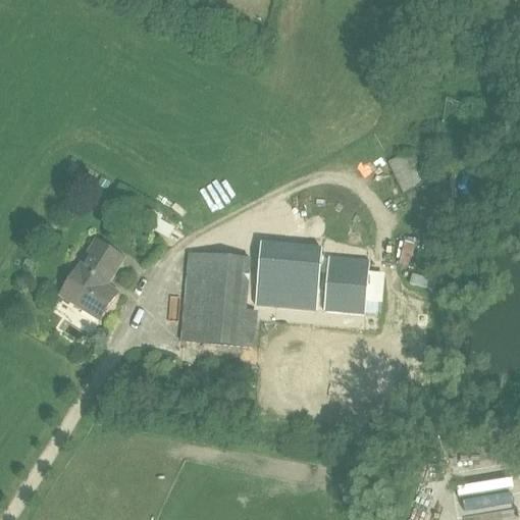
[(386,160),(401,190),(420,179),(412,162),(416,160),(410,148),(386,160)]
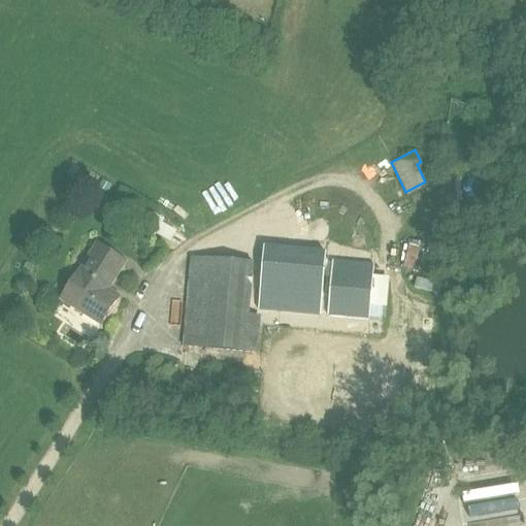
[(102,178),(98,185),(106,190),(110,184),(102,178)]
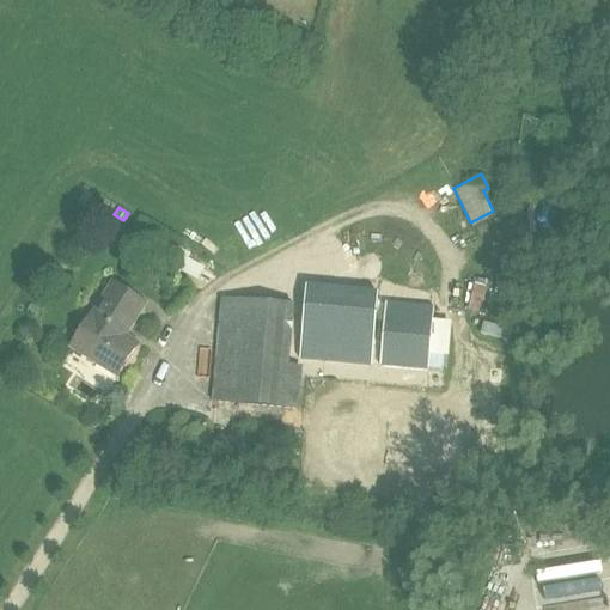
[(123,333),(144,300),(110,279),(110,280),(90,311),(89,311),(68,343),(115,373),(135,341),(123,333)]
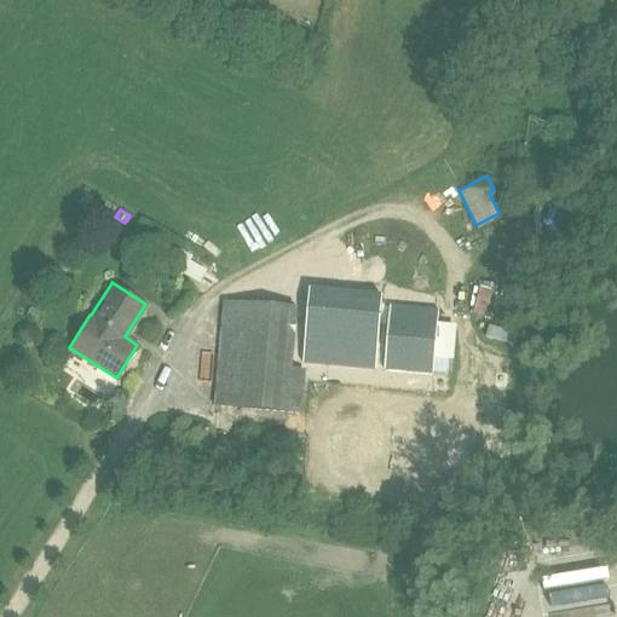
[(309,289),(301,362),(374,368),(380,295),(309,289)]
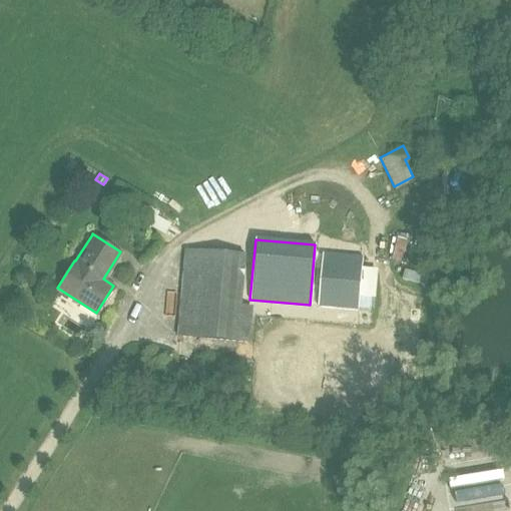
[(184,247),(176,334),(248,340),(250,314),(237,313),(239,296),(242,252),(184,247)]
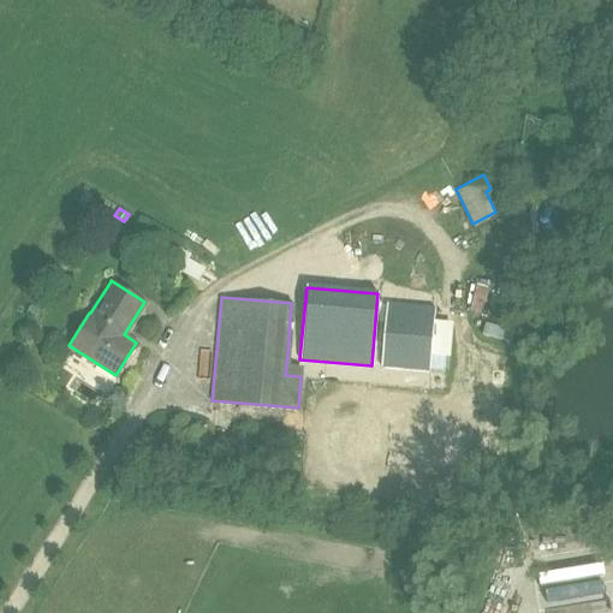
[(386,303),(380,367),(428,370),(428,368),(433,321),(434,307),(386,303)]
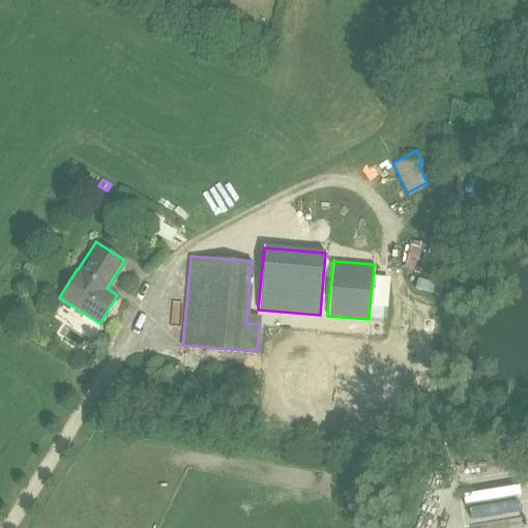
[(379,317),(394,318),(396,275),(379,274),(379,317)]
